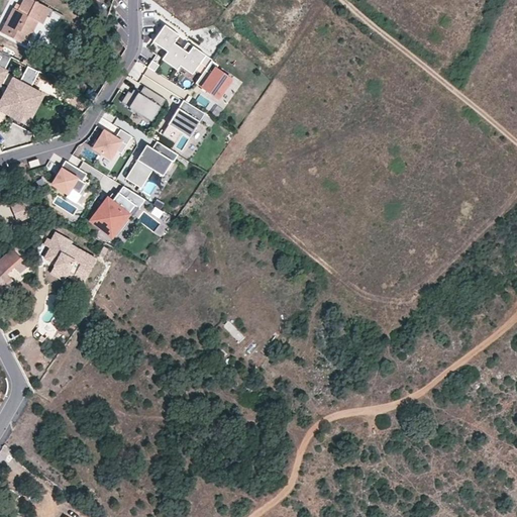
[(21,0),(19,5),(17,9),(12,7),(0,31),(13,38),(17,30),(27,36),(35,20),(40,22),(47,8),(32,0),(21,0)]
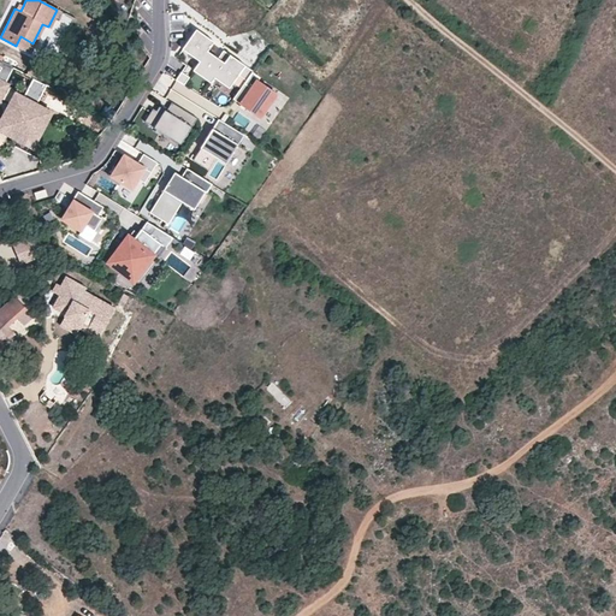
[(247,82),(253,73),(253,72),(224,52),(218,59),(208,52),(214,43),(196,30),(183,51),(200,63),(194,72),(212,84),(215,80),(230,89),(238,77),(247,82)]
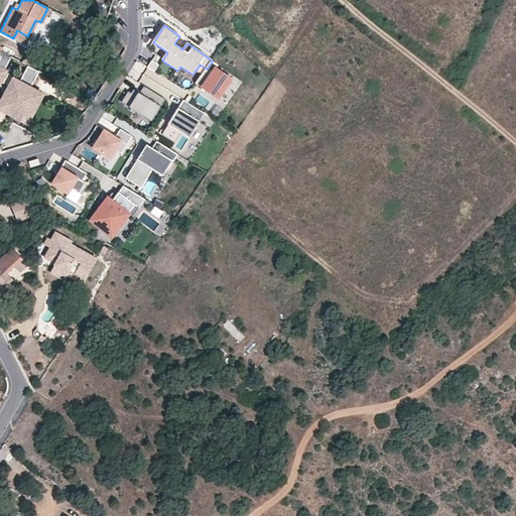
[(17,30),(13,38),(23,43),(27,36),(17,30)]
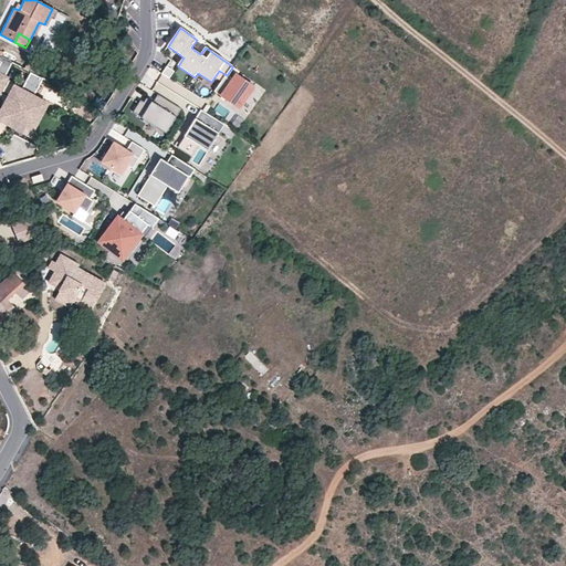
[(0,71),(6,73),(9,63),(0,60),(0,71)]
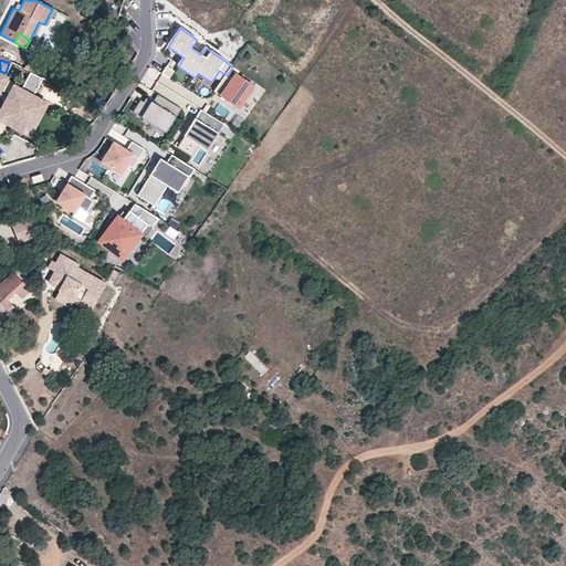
[(166,66),(161,74),(169,80),(175,72),(166,66)]
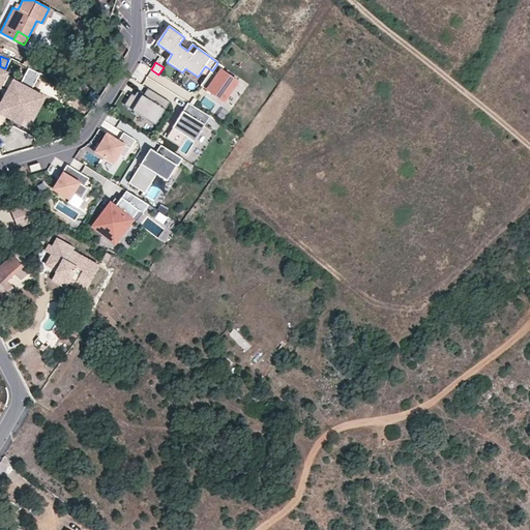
[(238,82),(222,70),(224,67),(217,63),(212,70),(201,86),(224,102),(238,82)]
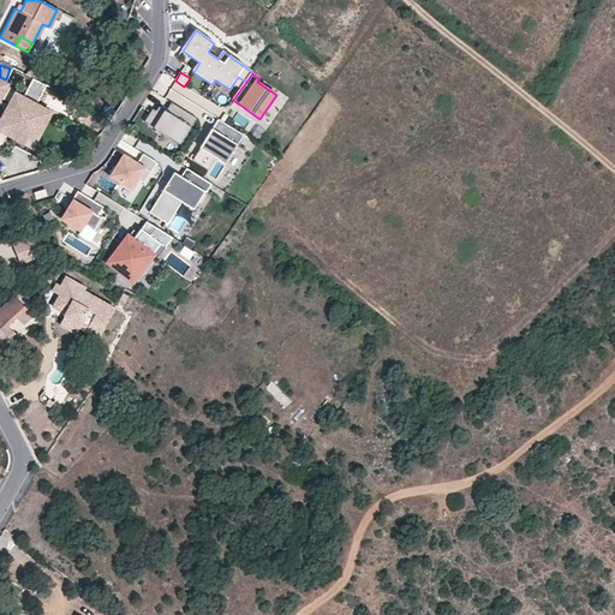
[(0,141),(6,131),(19,138),(37,106),(24,97),(18,95),(21,91),(0,79),(0,97),(12,103),(4,119),(0,117),(0,141)]
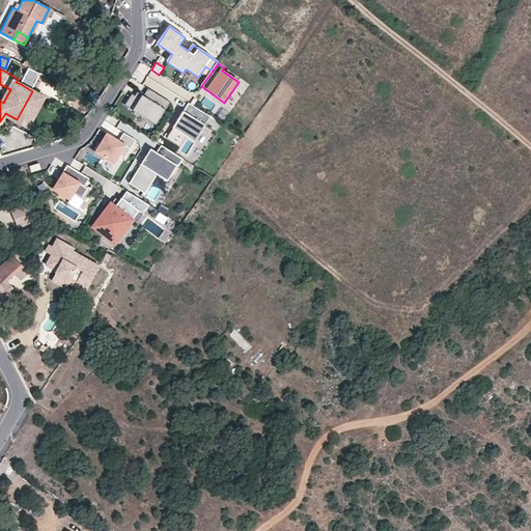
[(29,70),(21,84),(32,91),(40,75),(29,70)]
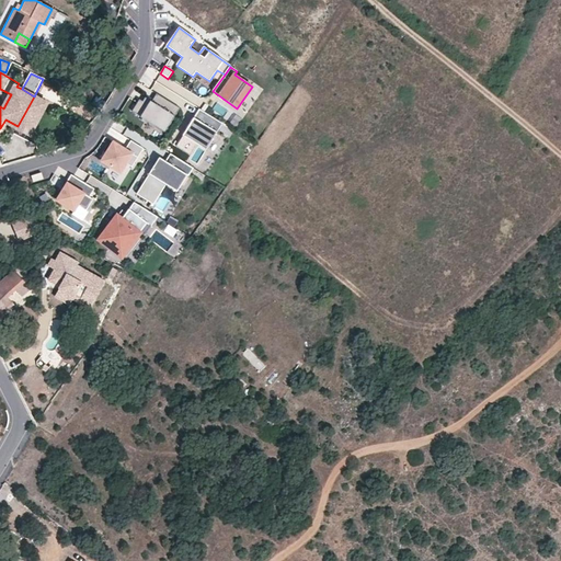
[(164,133),(180,109),(157,94),(151,102),(145,98),(142,102),(139,100),(132,112),(164,133)]
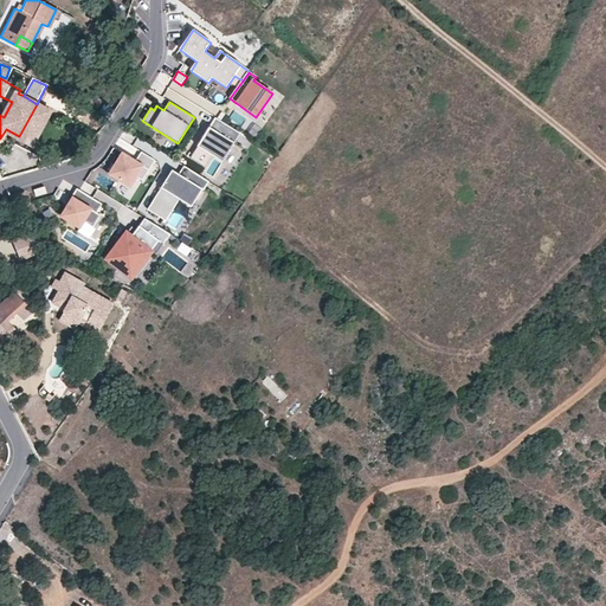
[(52,113),(37,104),(19,136),(34,144),(52,113)]
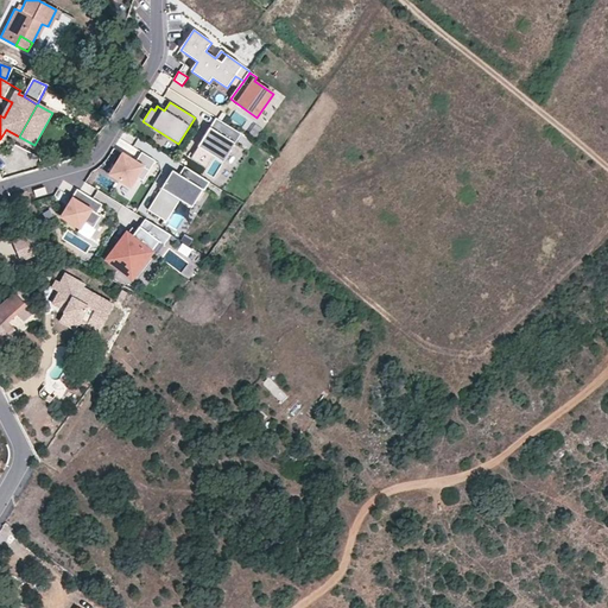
[(241,134),(215,119),(192,156),(190,153),(188,157),(206,169),(213,157),(223,163),(241,134)]
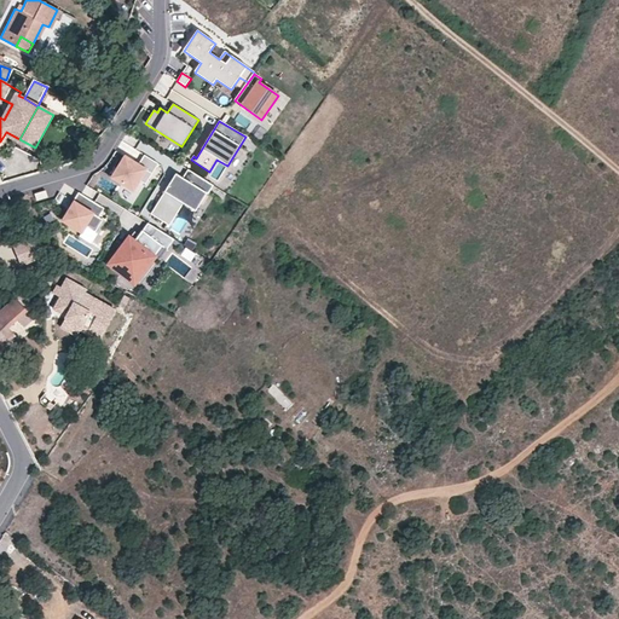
[(158,165),(144,156),(138,166),(126,157),(113,178),(133,191),(139,181),(145,185),(158,165)]
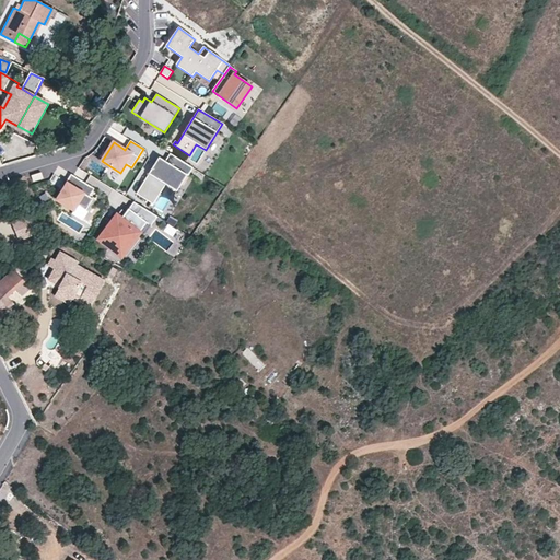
[(188,176),(193,168),(170,153),(165,161),(160,159),(154,167),(153,166),(136,195),(151,203),(163,184),(165,185),(177,191),(187,175),(188,176)]
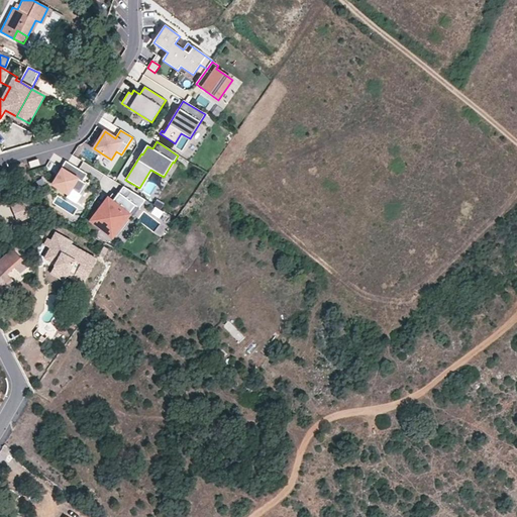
[(83,182),(87,174),(66,161),(61,168),(62,169),(53,185),(68,194),(72,189),(79,194),(86,184),(83,182)]
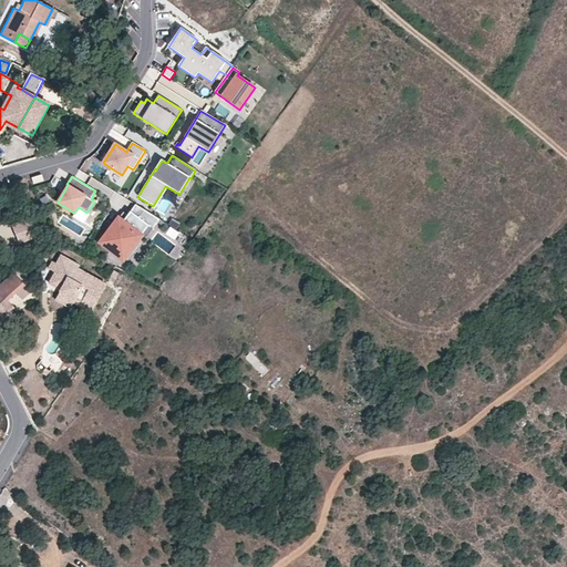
[(165,186),(153,206),(155,207),(167,187),(165,186)]
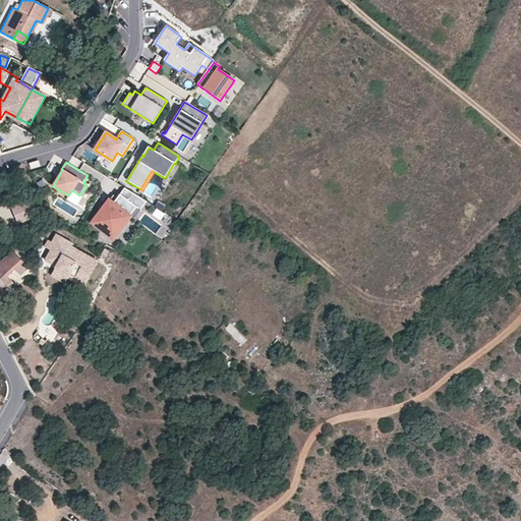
[(134,218),(147,201),(124,188),(117,198),(112,204),(109,201),(91,225),(101,232),(102,230),(113,238),(114,236),(118,239),(130,222),(127,220),(129,217),(130,219),(134,218)]
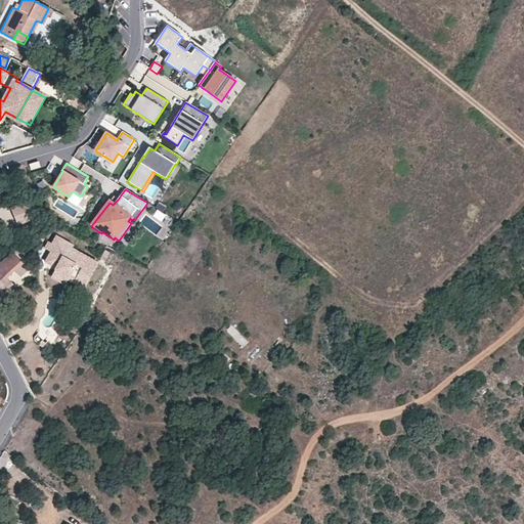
[(17,226),(38,219),(32,203),(11,210),(17,226)]
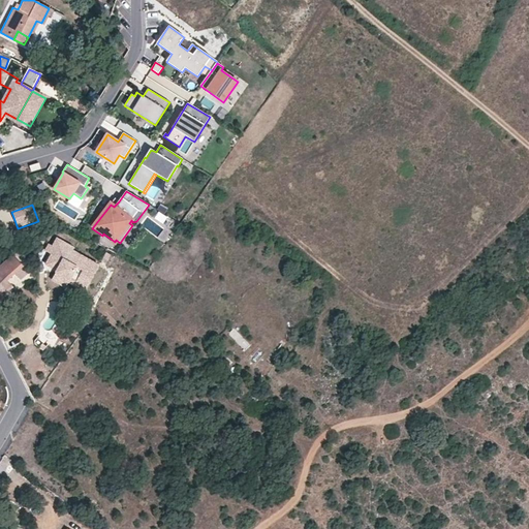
[(73,248),(56,239),(52,246),(49,253),(51,254),(45,265),(57,271),(56,272),(70,279),(71,278),(87,286),(94,274),(90,273),(95,262),(72,250),(73,248)]
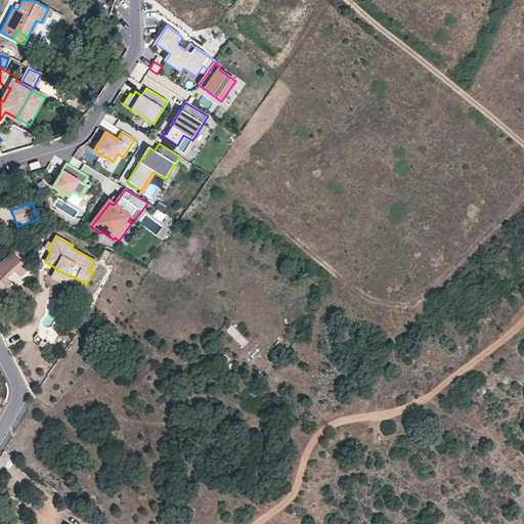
[(0,295),(10,286),(13,284),(7,277),(14,270),(23,262),(14,253),(0,265),(0,295)]
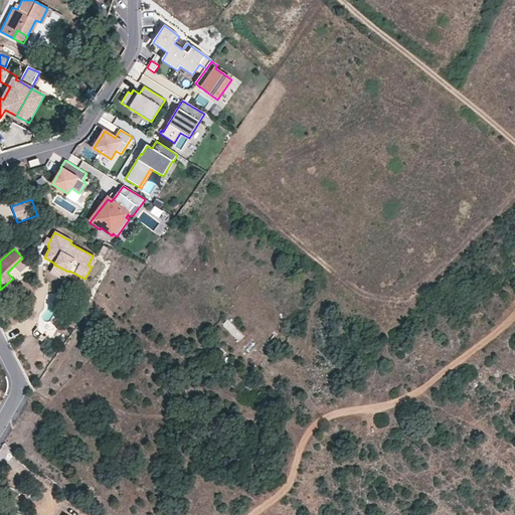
[(97,258),(93,255),(88,266),(92,267),(97,258)]
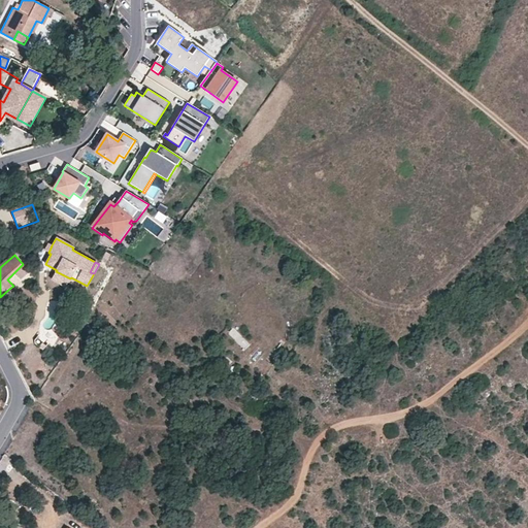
[(29,270),(23,264),(14,272),(21,278),(29,270)]
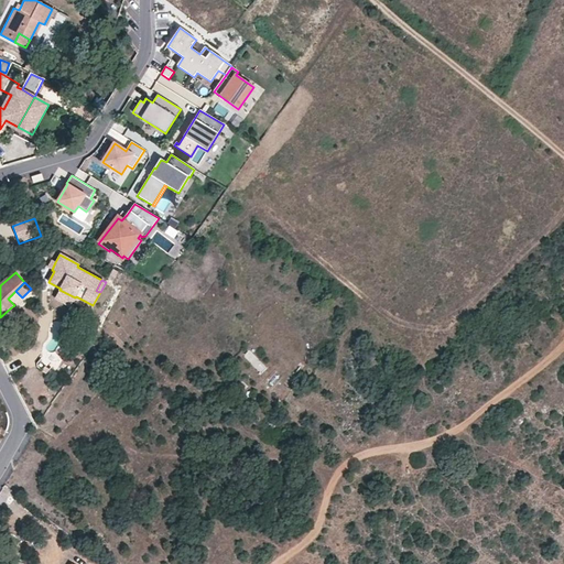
[(74,301),(75,297),(60,290),(55,299),(71,306),(74,301)]
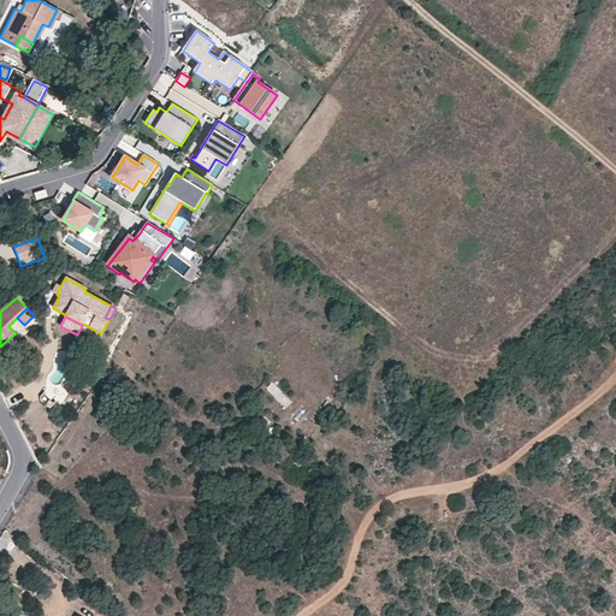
[(99,338),(101,333),(83,324),(82,325),(81,329),(99,338)]
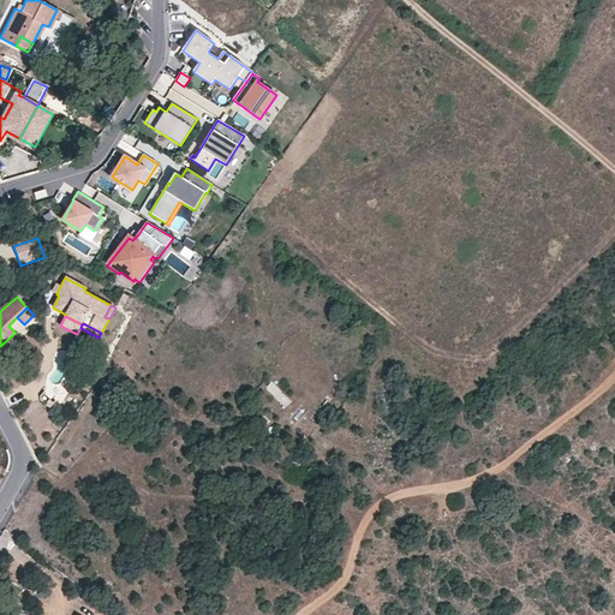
[(17,341),(12,335),(0,346),(0,352),(3,354),(17,341)]
